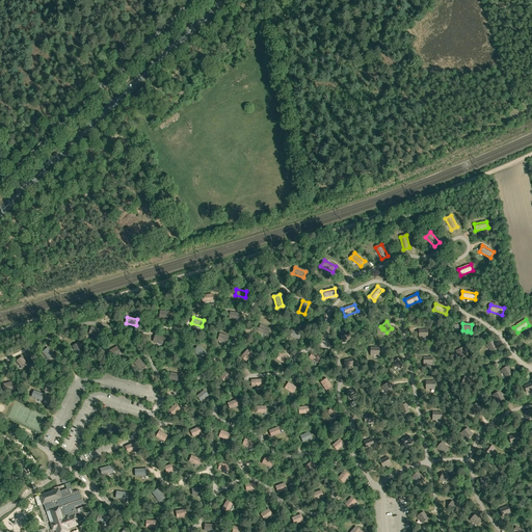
[(261,324),(258,330),(267,335),(270,329),(261,324)]
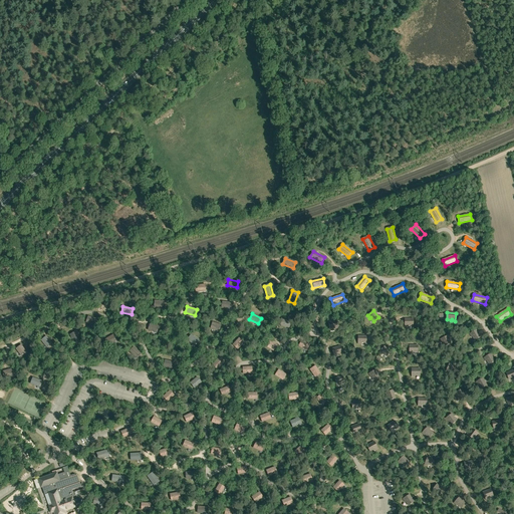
[(96,319),(88,316),(86,322),(94,325),(96,319)]
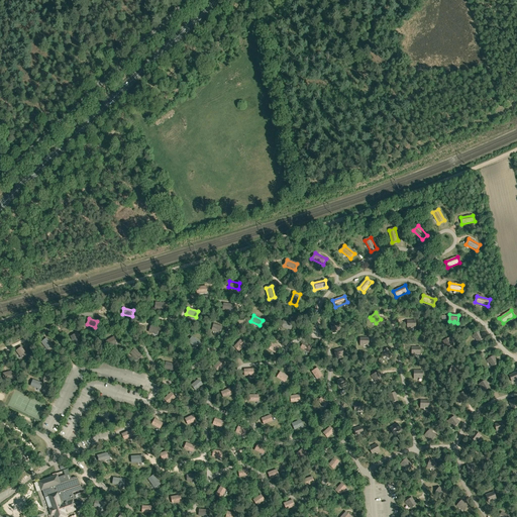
[(330,324),(332,331),(336,329),(337,331),(340,330),(338,322),(330,324)]
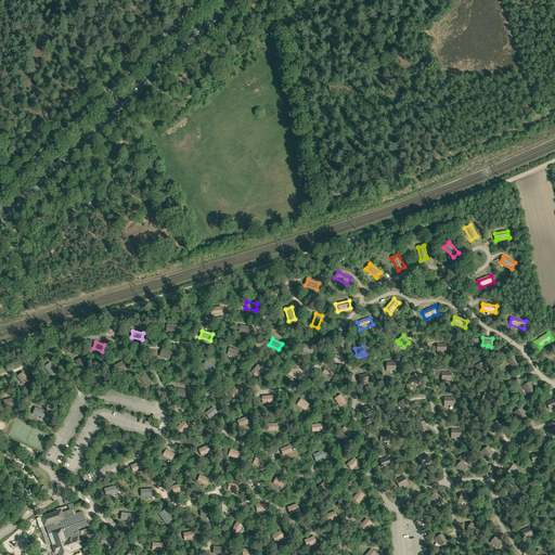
[(228,355),(236,358),(239,351),(230,348),(228,355)]
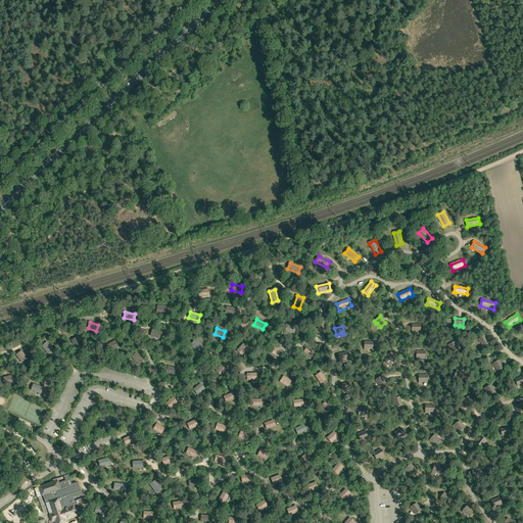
[(161,332),(152,330),(151,336),(159,338),(161,332)]
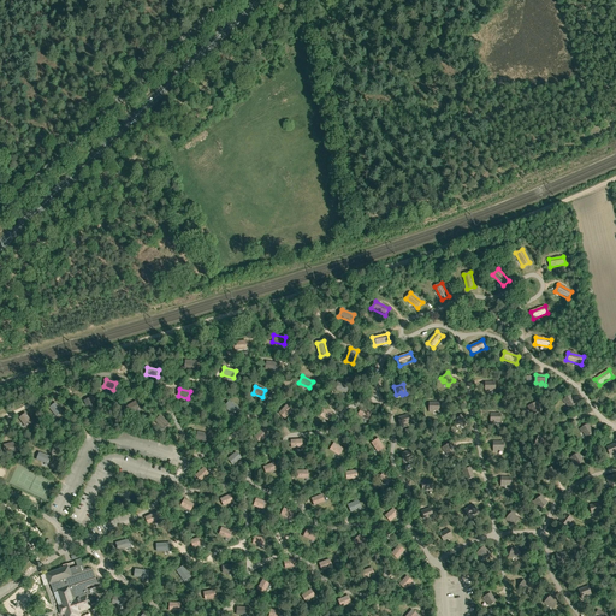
[(566,403),(569,408),(576,404),(570,395),(563,400),(564,403),(566,403)]
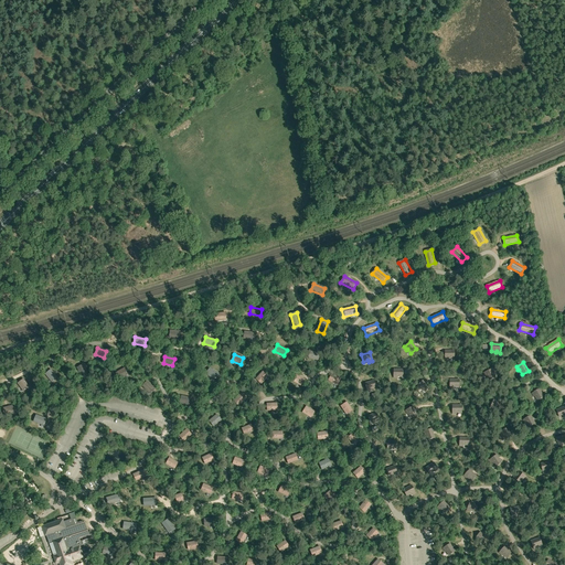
[(77,368),(82,376),(88,373),(84,364),(77,368)]
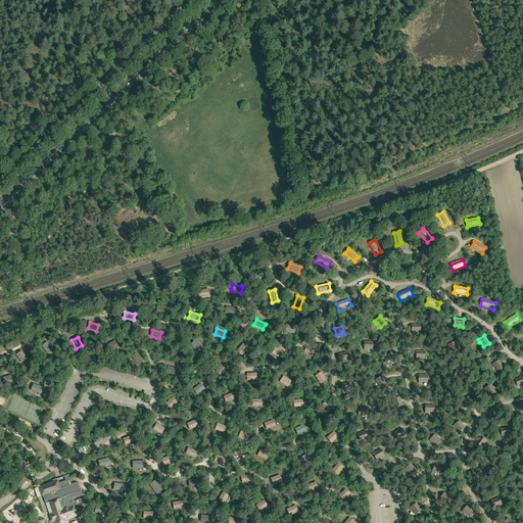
[(194,340),(190,345),(198,352),(202,346),(194,340)]
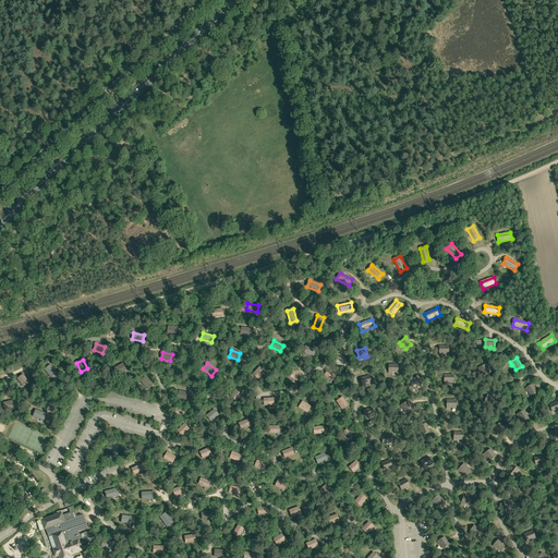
[(118,375),(126,370),(123,364),(114,368),(118,375)]
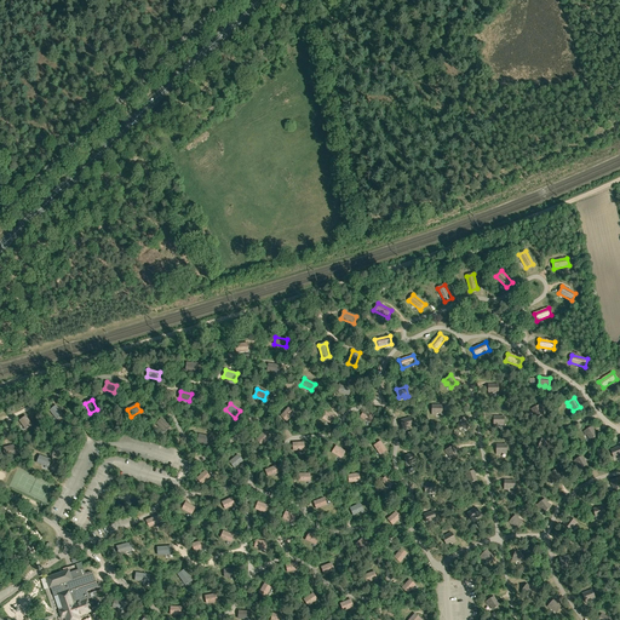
[(534,412),(537,418),(544,414),(539,405),(530,409),(533,413),(534,412)]
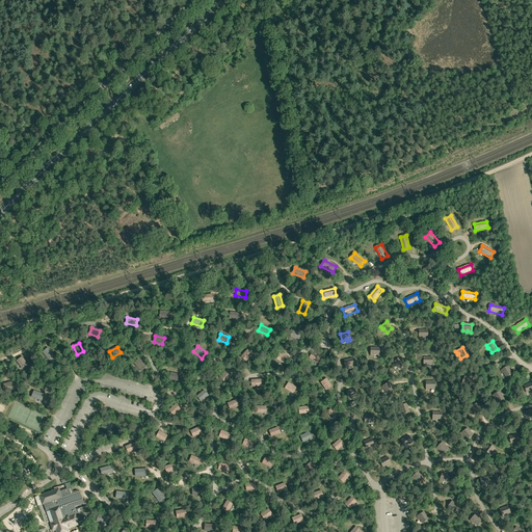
[(48,348),(43,352),(49,361),(54,356),(48,348)]
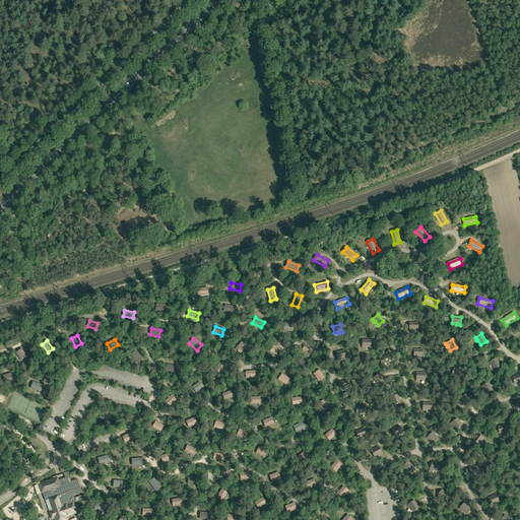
[(242,342),(236,348),(241,353),(247,346),(242,342)]
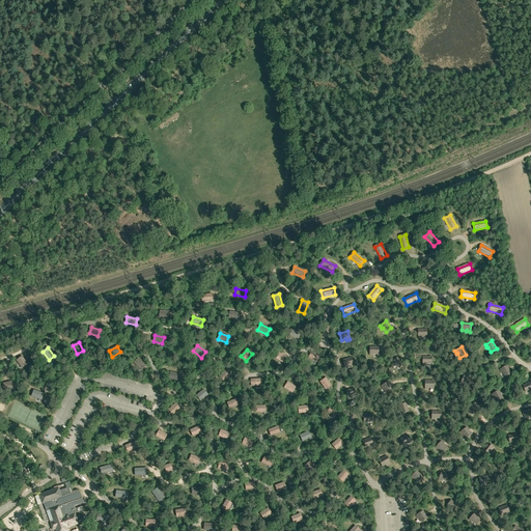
[(311,352),(309,358),(316,362),(319,356),(311,352)]
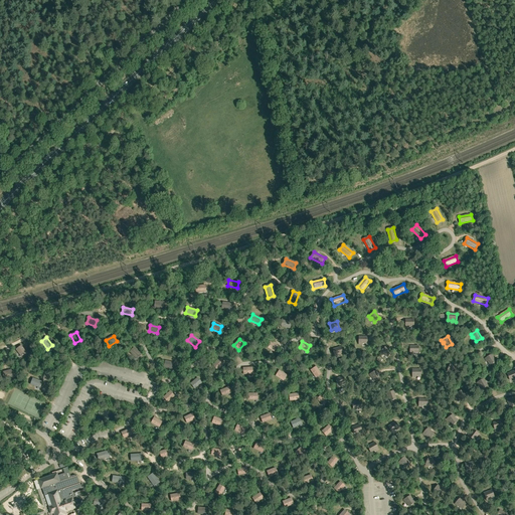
[(271,342),(268,347),(276,352),(279,346),(271,342)]
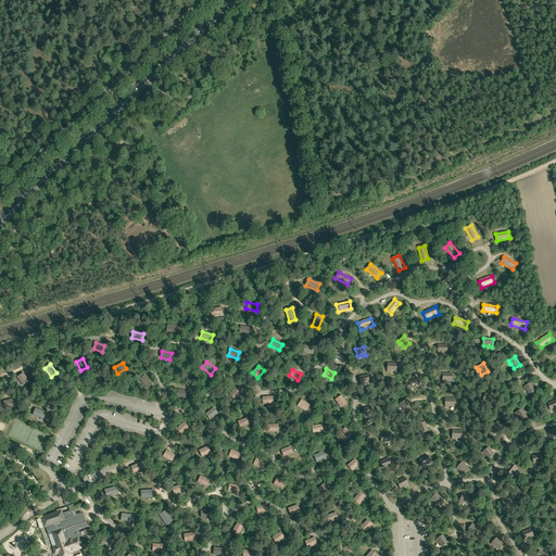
[(28,381),(23,374),(17,377),(23,384),(28,381)]
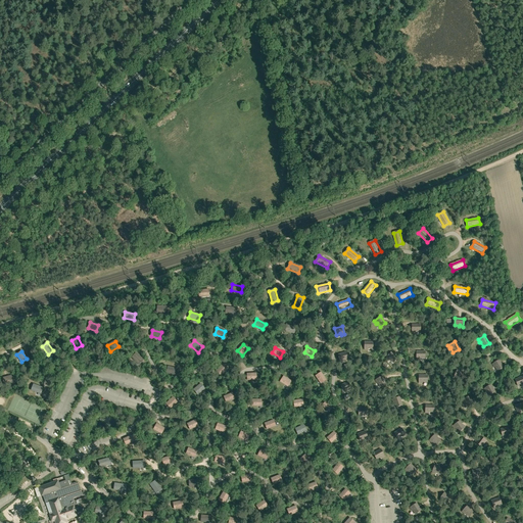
[(338,354),(339,361),(344,360),(344,361),(348,360),(346,352),(338,354)]
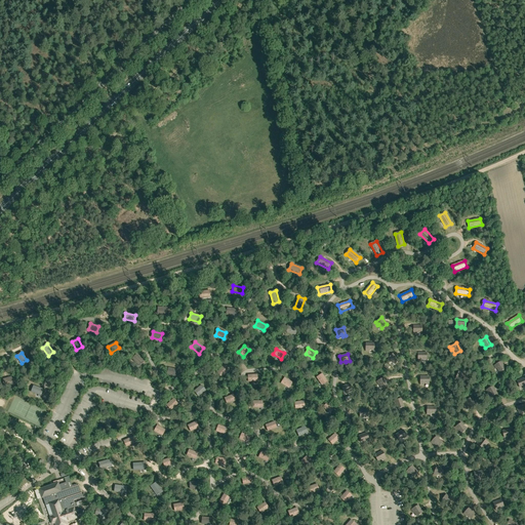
[(391,361),(395,364),(399,359),(393,354),(388,360),(390,362),(391,361)]
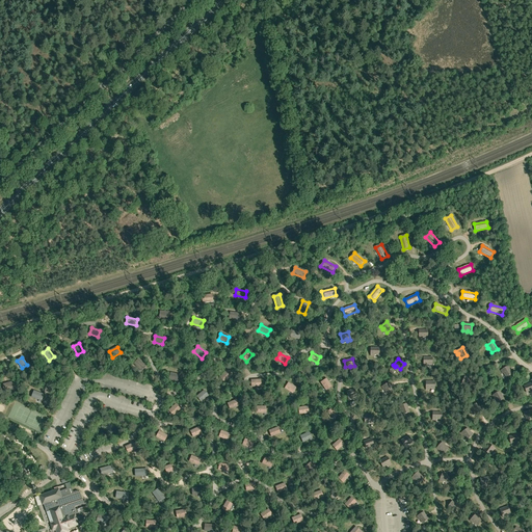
[(138,360),(134,365),(141,371),(147,366),(138,360)]
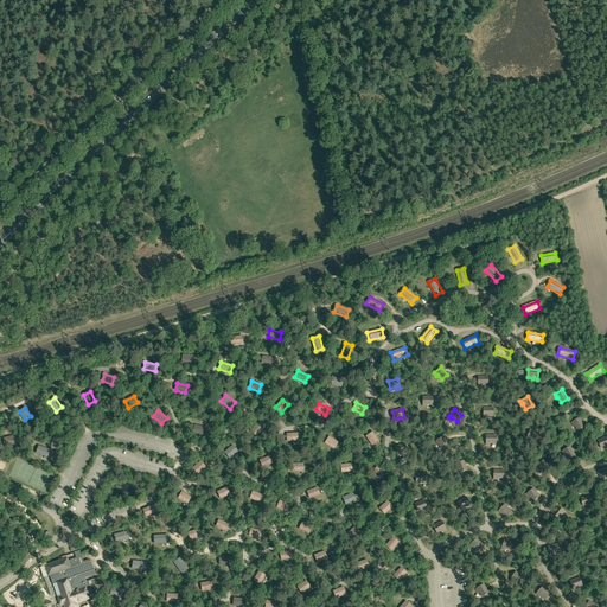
[(575,426),(577,430),(585,427),(579,417),(572,422),(574,426),(575,426)]
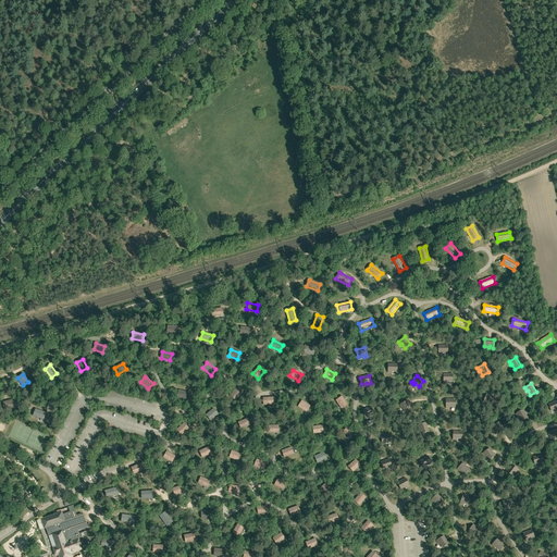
[(237,388),(231,395),(235,399),(242,393),(237,388)]
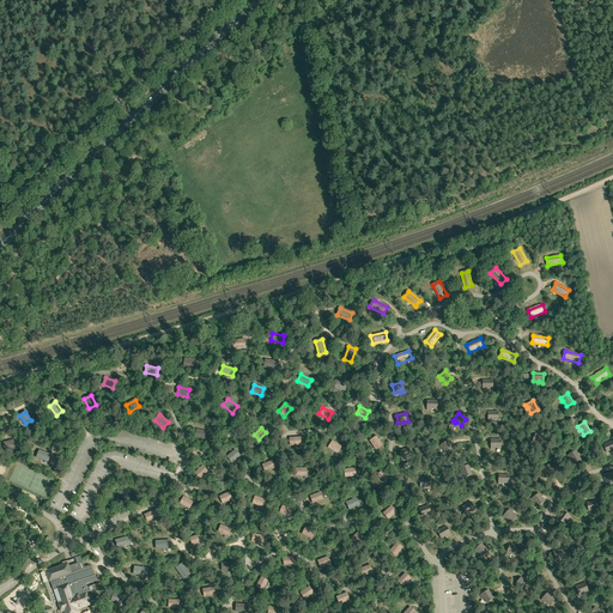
[(198,430),(195,437),(207,439),(208,432),(198,430)]
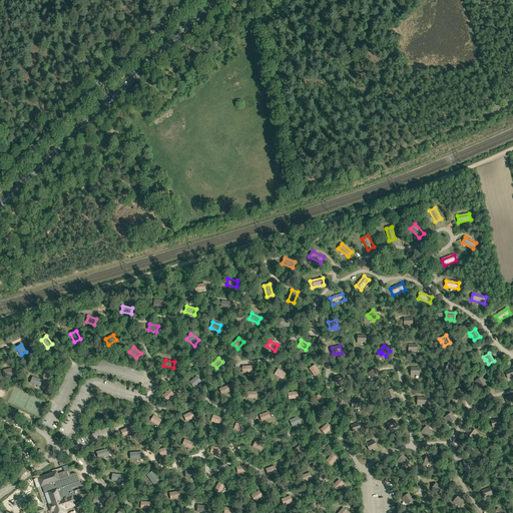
[(449,371),(453,373),(456,367),(448,363),(445,371),(448,372),(449,371)]
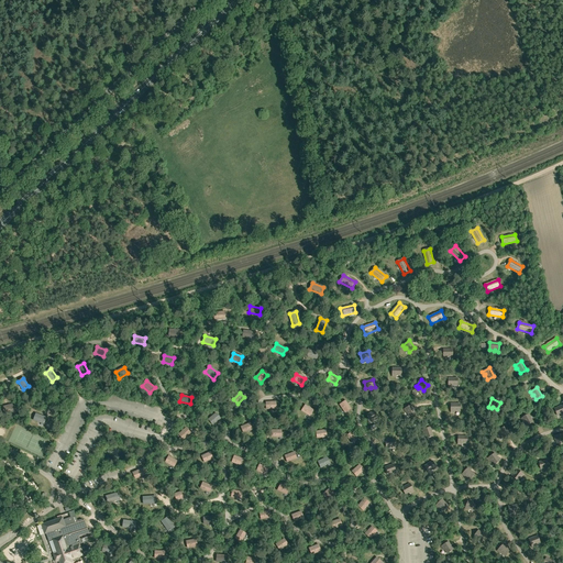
[(345,400),(340,405),(345,412),(351,408),(345,400)]
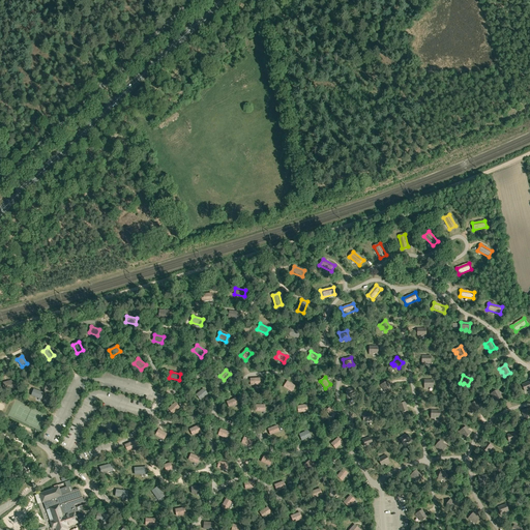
[(13,387),(11,381),(3,383),(4,389),(13,387)]
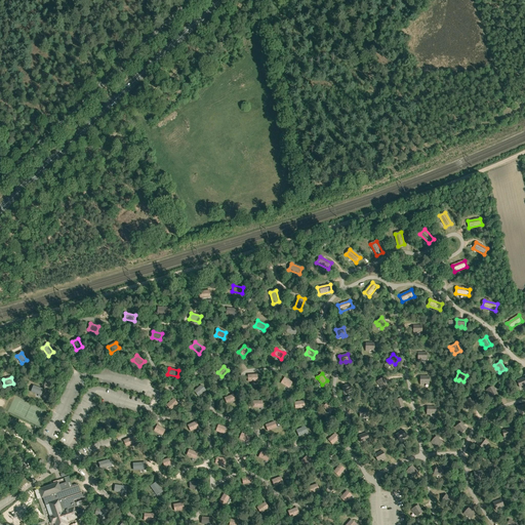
[(285,377),(281,382),(289,388),(292,382),(285,377)]
